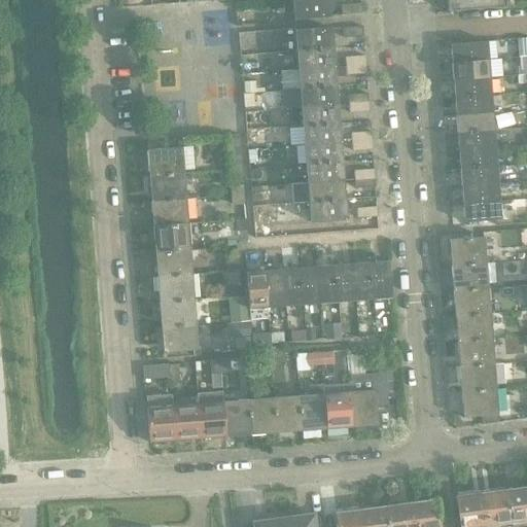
[(329,16),(327,0),(293,0),(294,20),(329,16)]
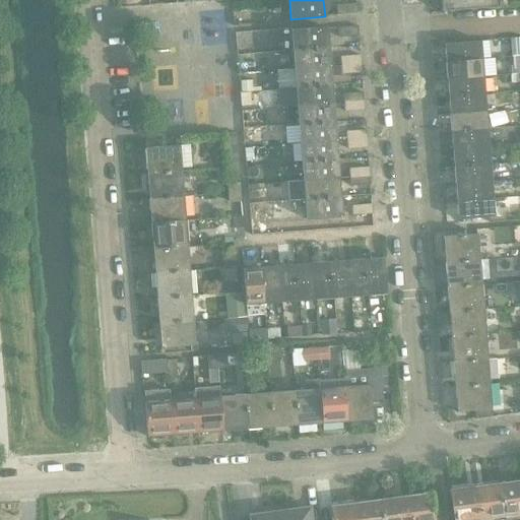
[(499,8),(498,0),(440,0),(442,12),(499,8)]
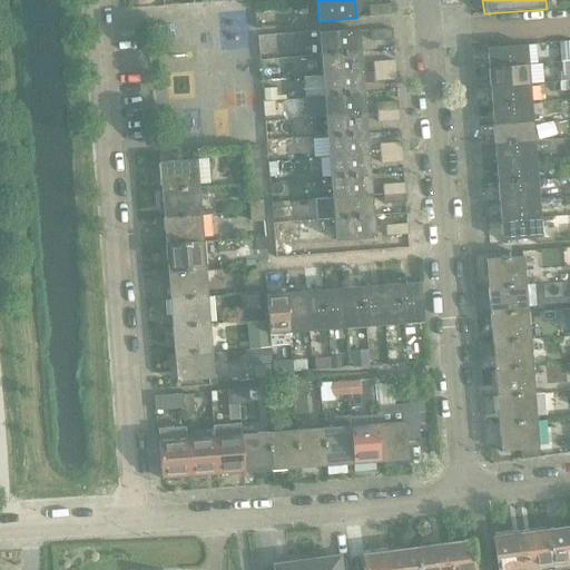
[(391,16),(390,6),(369,7),(370,17),(391,16)]
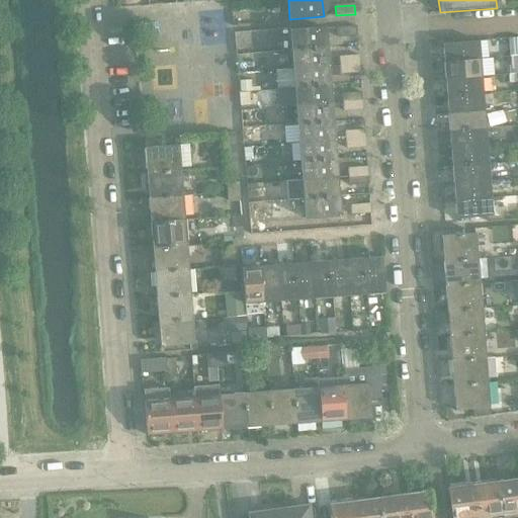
[(357,36),(356,26),(337,28),(338,37),(357,36)]
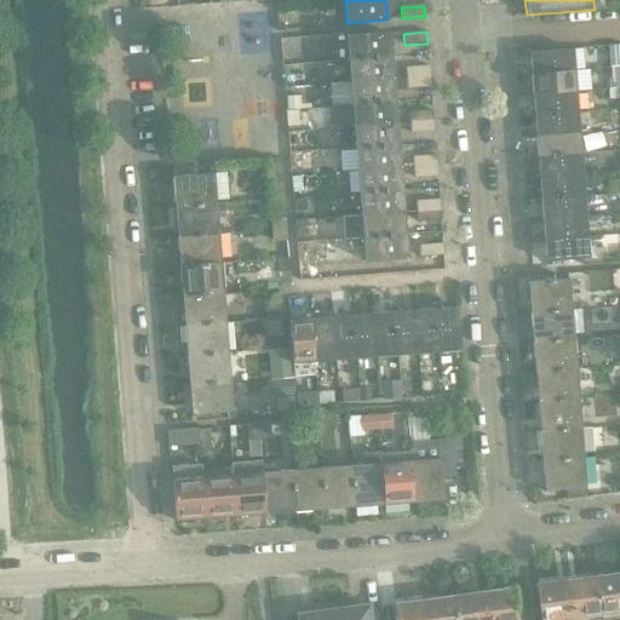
[(391,57),(389,34),(348,38),(350,61),(391,57)]
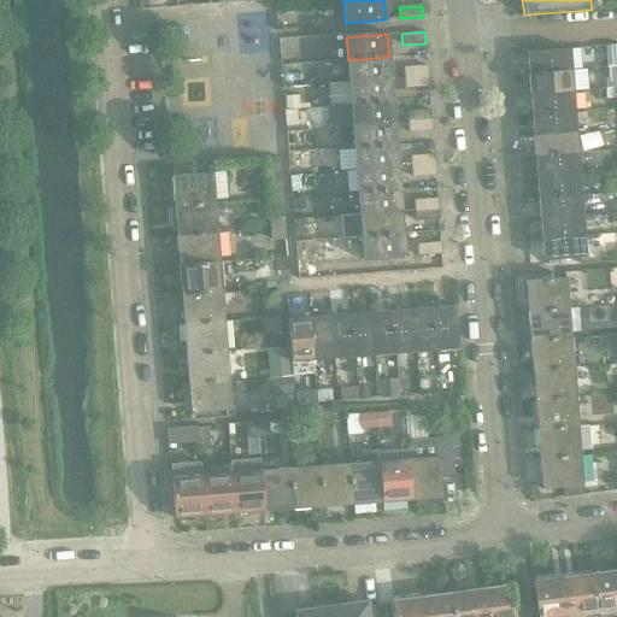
[(573,70),(570,50),(527,53),(529,74),(573,70)]
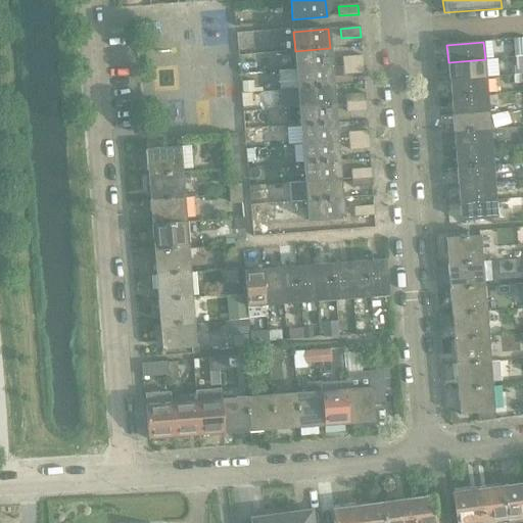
[(331,67),(330,48),(295,51),(296,69),(331,67)]
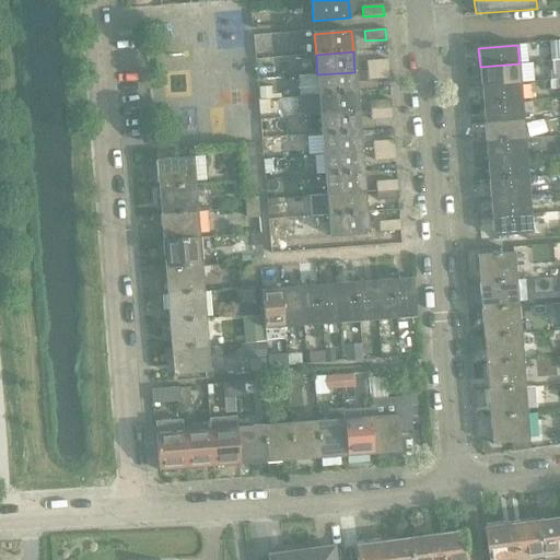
[(388,70),(387,60),(366,61),(368,71),(388,70)]
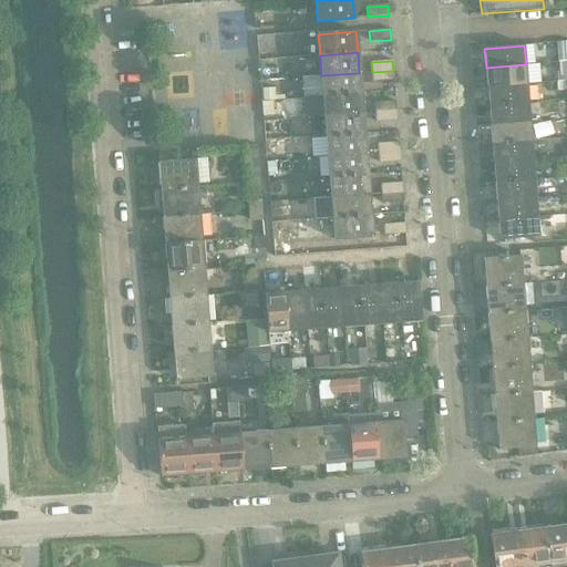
[(527,83),(526,64),(486,68),(487,86),(527,83)]
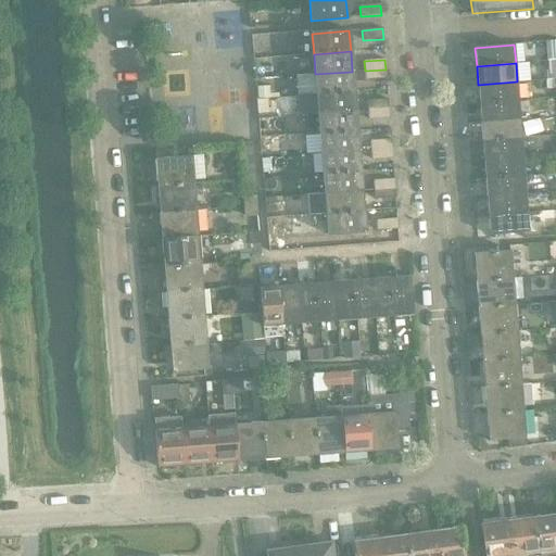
[(353,91),(353,81),(386,78),(386,70),(365,71),(352,72),(315,74),(317,95),(353,91)]
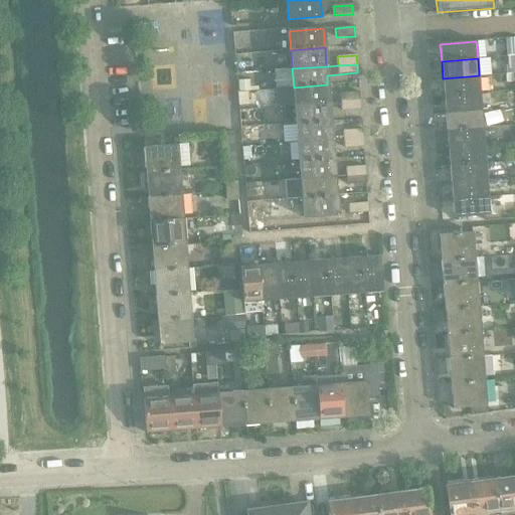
[(480,93),(479,75),(443,78),(444,96),(480,93)]
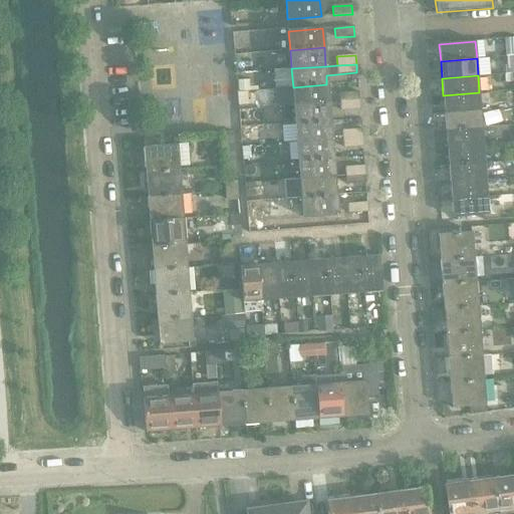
[(328,103),(326,84),(293,87),(294,105),(328,103)]
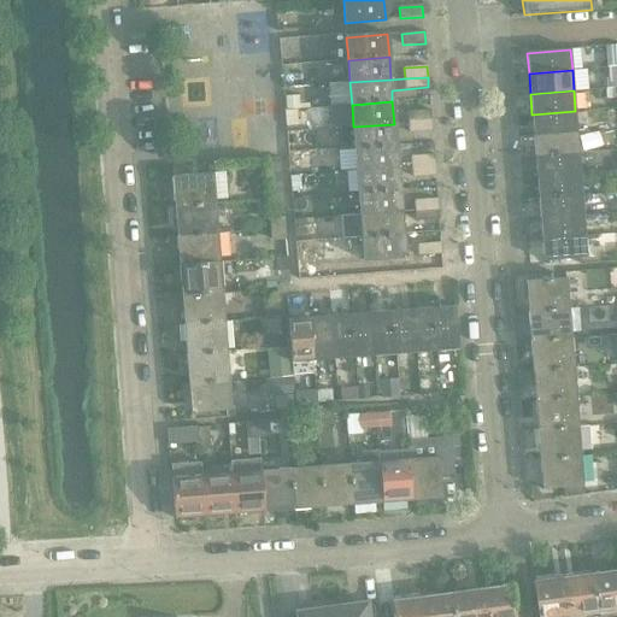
[(432,121),(430,111),(407,112),(409,123),(432,121)]
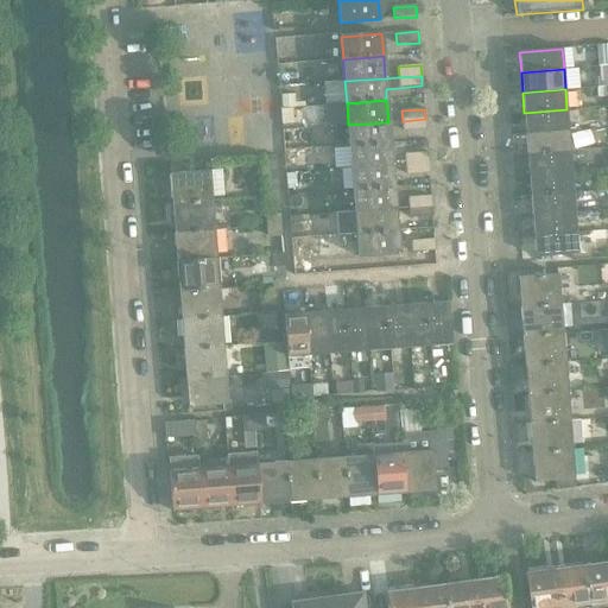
[(569,130),(567,109),(524,113),(526,133),(569,130)]
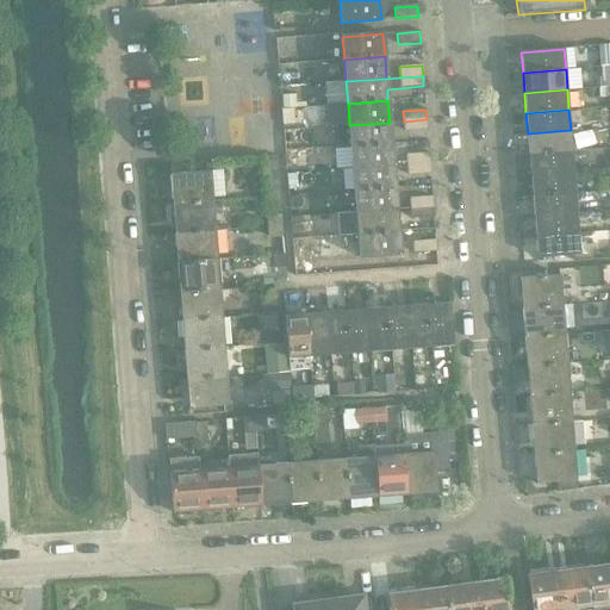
[(427,130),(427,119),(404,122),(405,131),(427,130)]
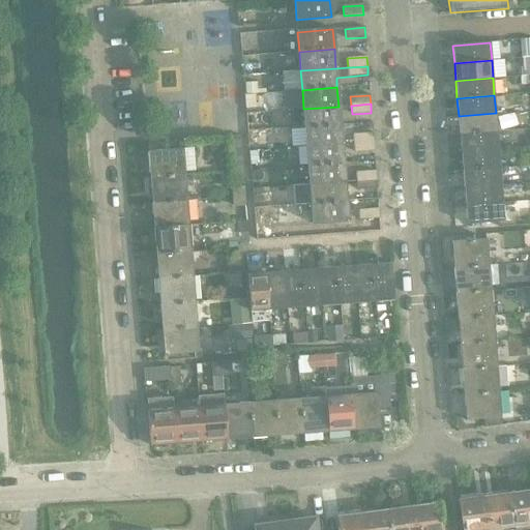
[(340,125),(339,107),(303,109),(304,128),(340,125)]
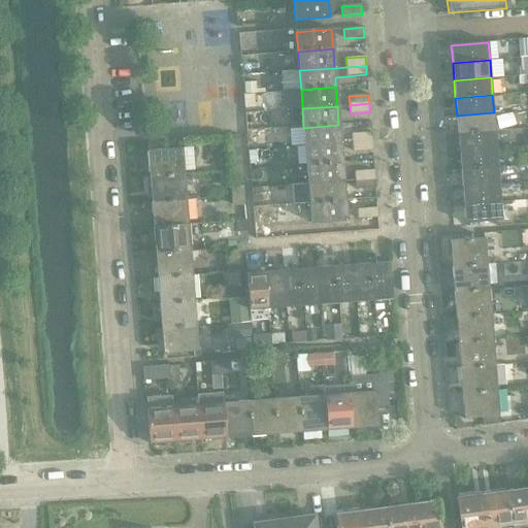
[(495,130),(494,112),(457,116),(458,133),(495,130)]
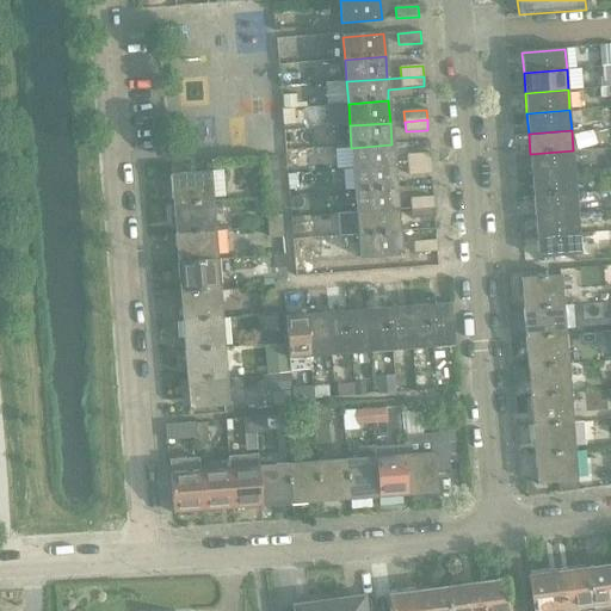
[(394,167),(392,144),(351,148),(353,170),(394,167)]
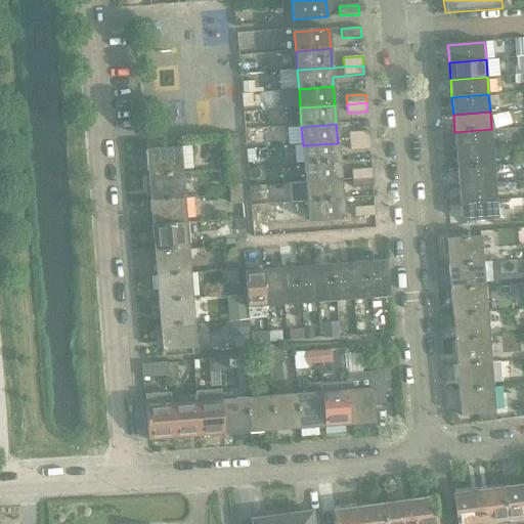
[(492,146),(491,129),(454,132),(455,149),(492,146)]
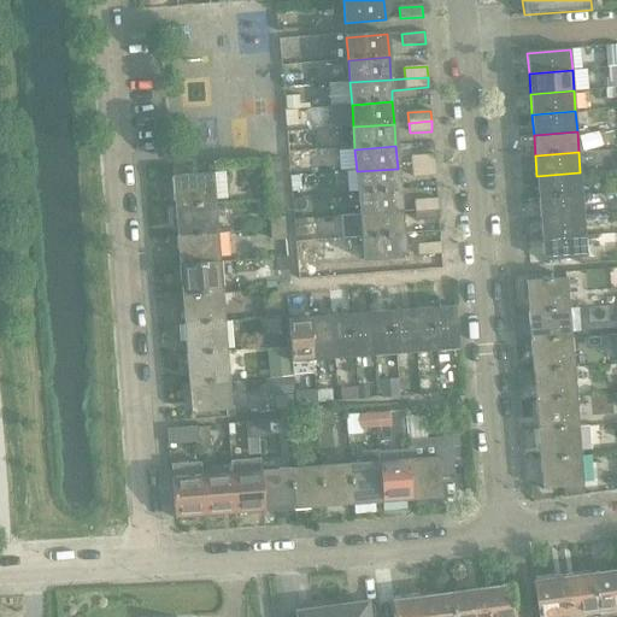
[(435,165),(434,156),(411,157),(412,166),(435,165)]
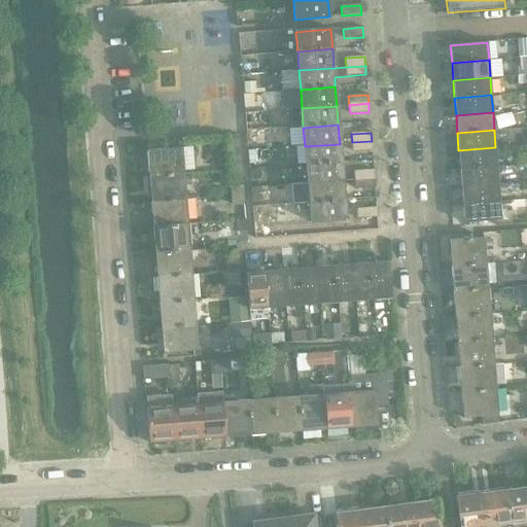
[(241,170),(238,135),(229,136),(230,145),(232,171),(241,170)]
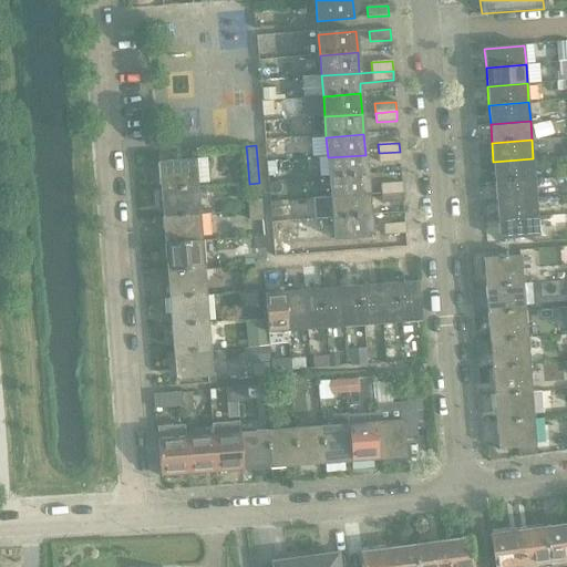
[(400,162),(400,152),(379,153),(380,163),(400,162)]
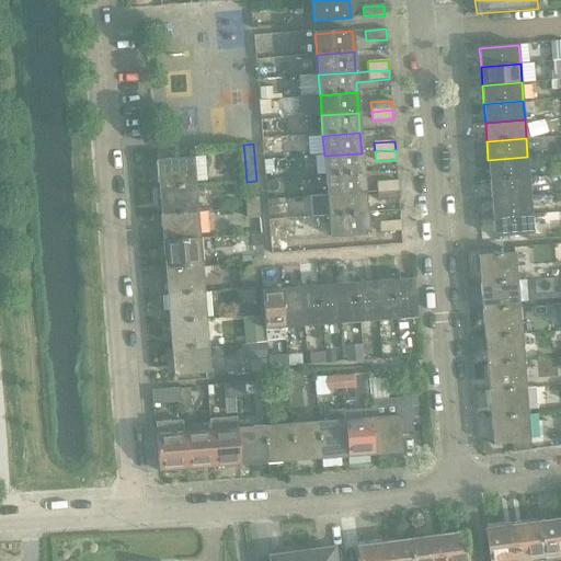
[(363,173),(362,153),(324,156),(325,175),(363,173)]
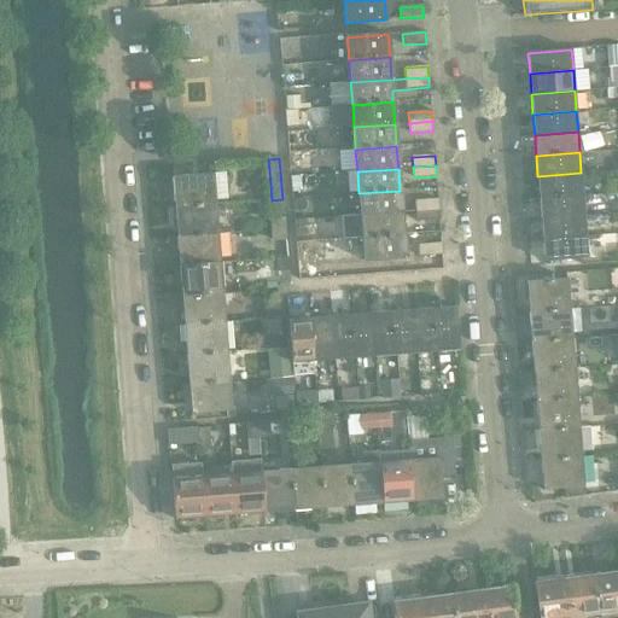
[(583,196),(581,173),(537,176),(540,198),(583,196)]
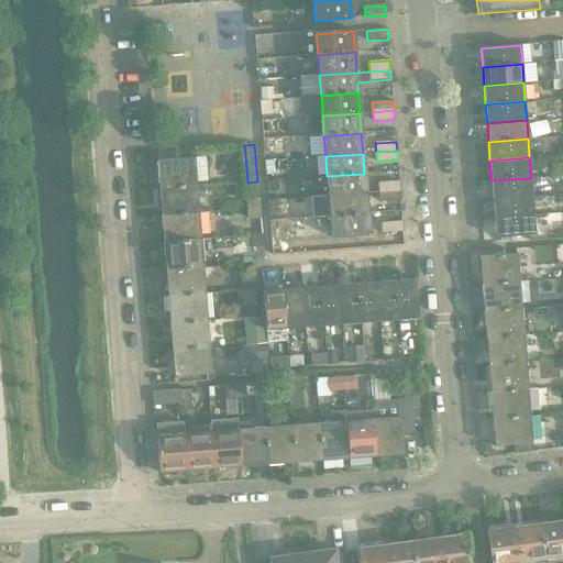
[(197,186),(195,158),(157,162),(159,190),(197,186)]
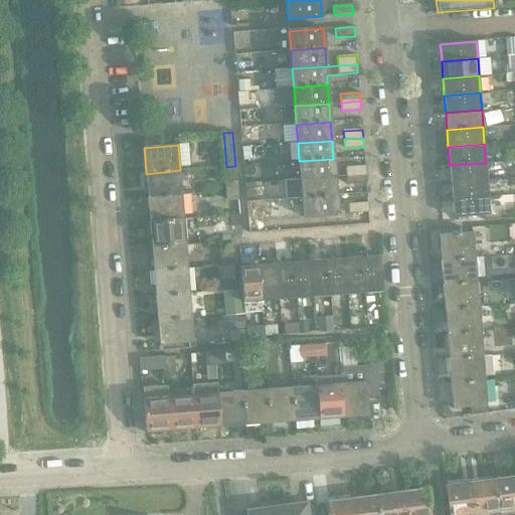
[(335,177),(333,159),(299,161),(301,180),(335,177)]
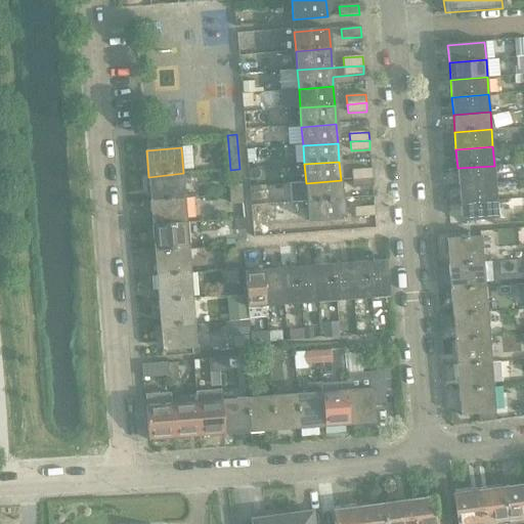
[(495,182),(494,166),(457,168),(459,185),(495,182)]
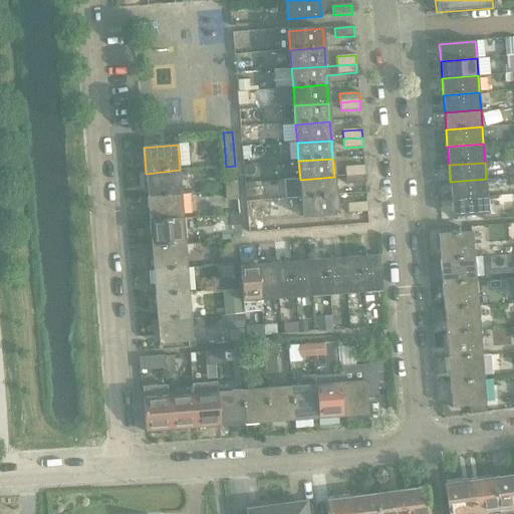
[(236,174),(235,166),(226,167),(227,175),(236,174)]
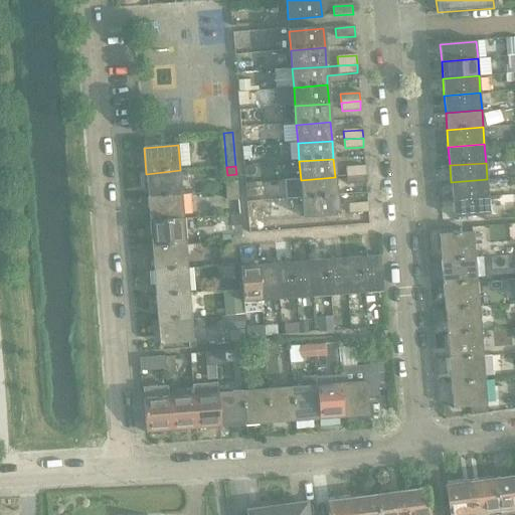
[(365,175),(365,166),(346,168),(347,177),(365,175)]
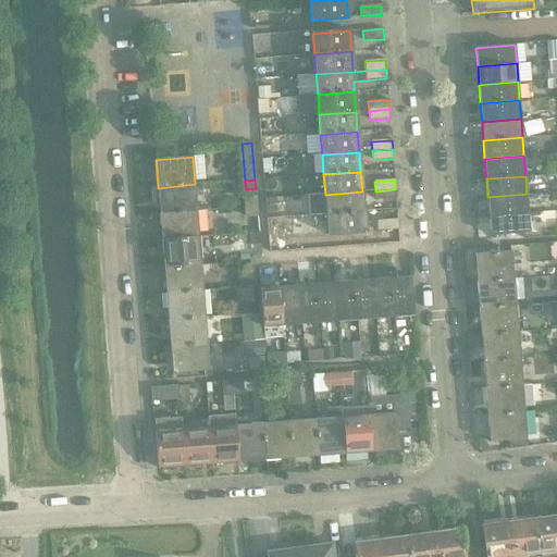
[(197,211),(195,184),(158,188),(160,214),(197,211)]
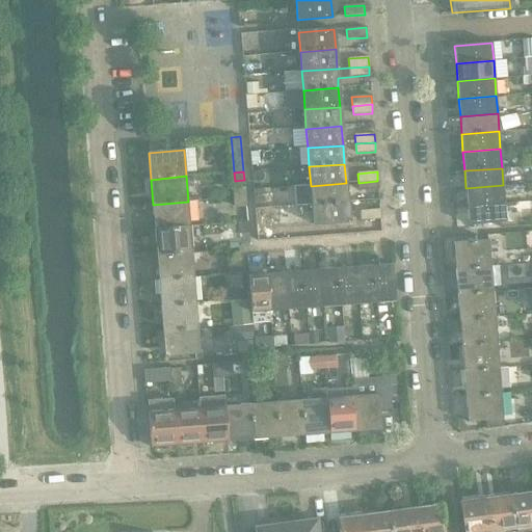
[(378,189),(377,181),(358,183),(358,191),(378,189)]
